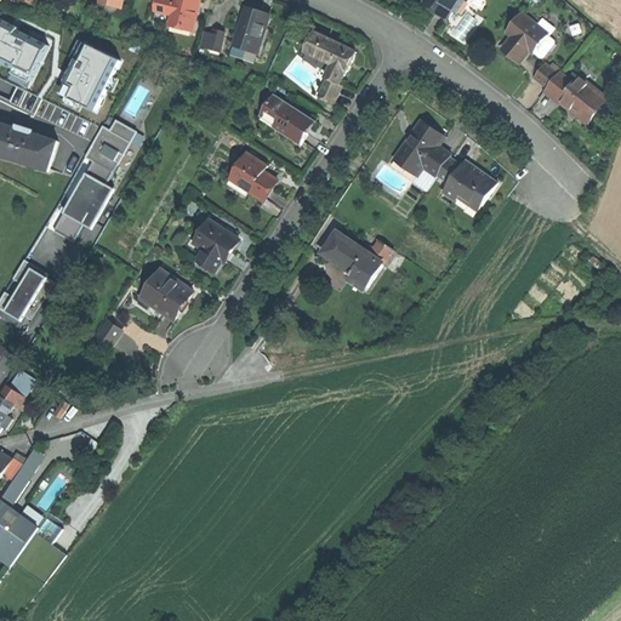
[(177,0),(175,0),(158,0),(157,11),(174,15),(171,27),(194,33),(201,0),(177,0)]
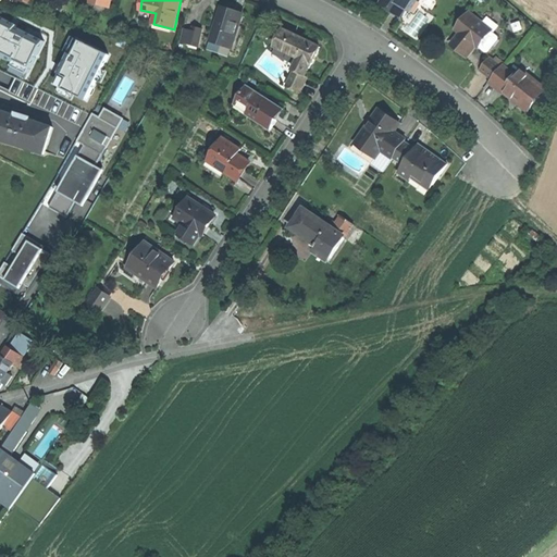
[(391,10),(400,16),(406,9),(410,12),(409,11),(415,0),(383,0),(381,3),(391,10)]
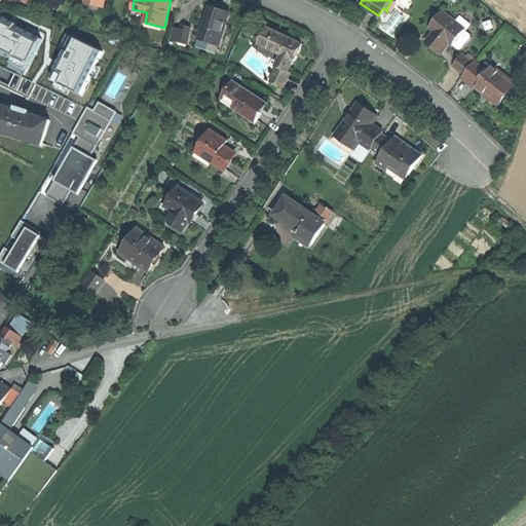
[(199,37),(210,41),(220,44),(230,14),(220,11),(211,7),(204,26),(203,26),(199,37)]
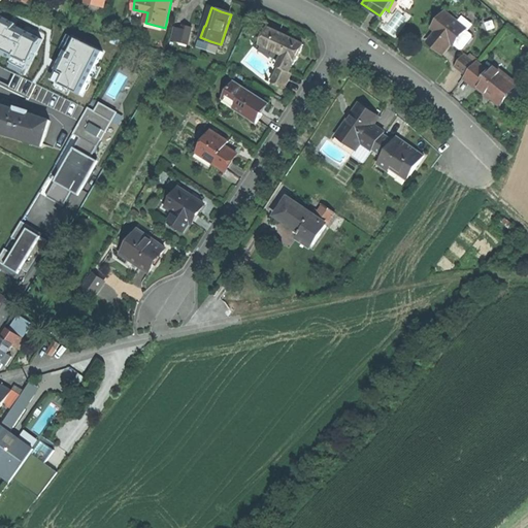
[(446,12),(432,28),(436,31),(430,39),(437,45),(444,52),(451,43),(454,45),(454,44),(466,30),(466,29),(446,12)]
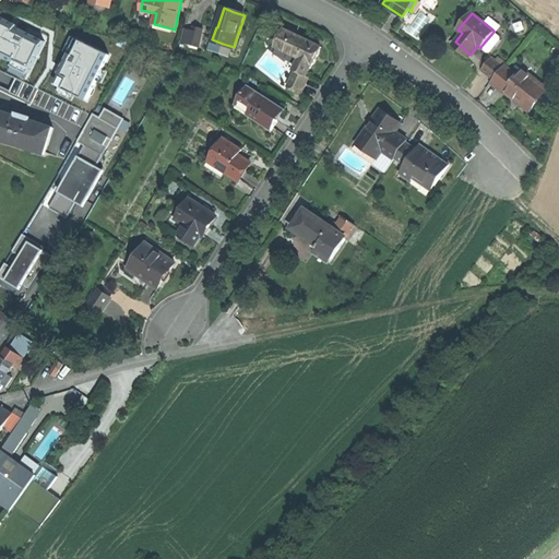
[(16,26),(0,18),(0,56),(1,57),(14,62),(10,70),(26,79),(44,43),(15,28),(16,26)]
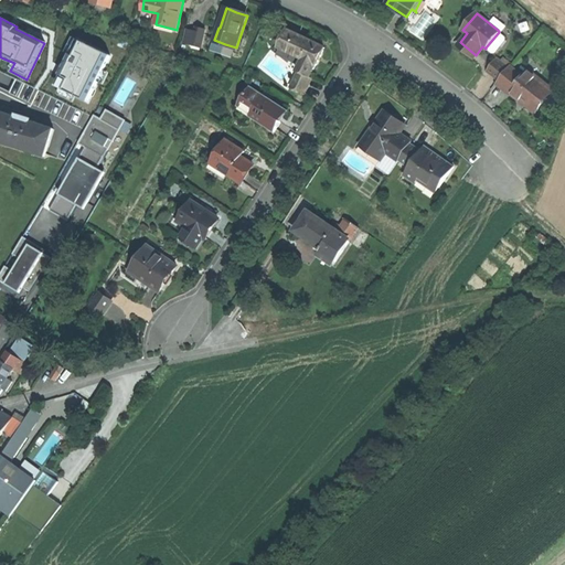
[(195,31),(185,29),(182,43),(191,45),(195,31)]
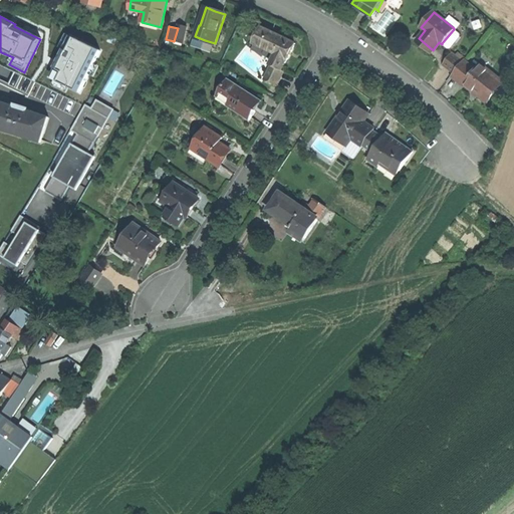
[(287,59),(288,59),(295,44),(277,35),(262,27),(256,39),(280,51),(278,54),(287,59)]
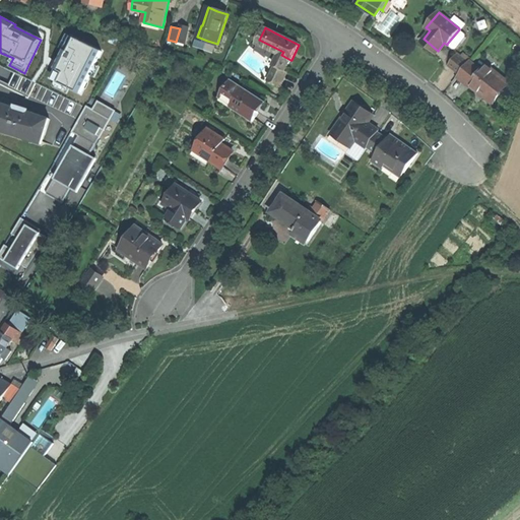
[(188,30),(180,28),(176,42),(185,44),(188,30)]
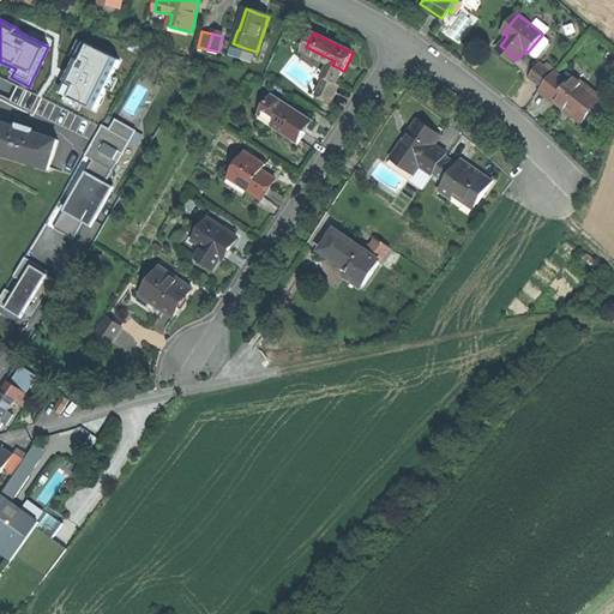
[(549,41),(542,35),(528,52),(536,59),(539,58),(549,43),(549,41)]
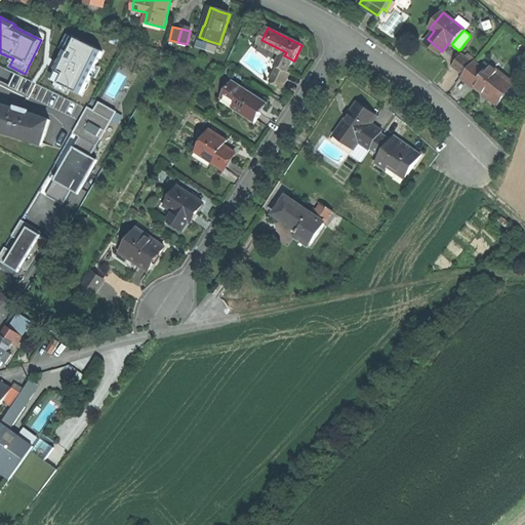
[(61,61),(51,80),(80,93),(101,51),(72,37),(61,61)]
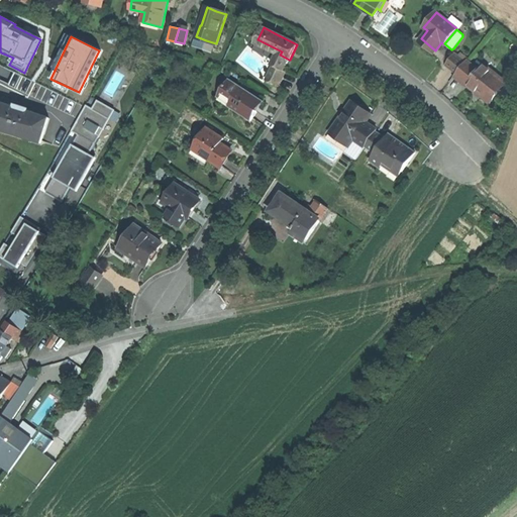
[(203,49),(206,40),(196,36),(193,46),(203,49)]
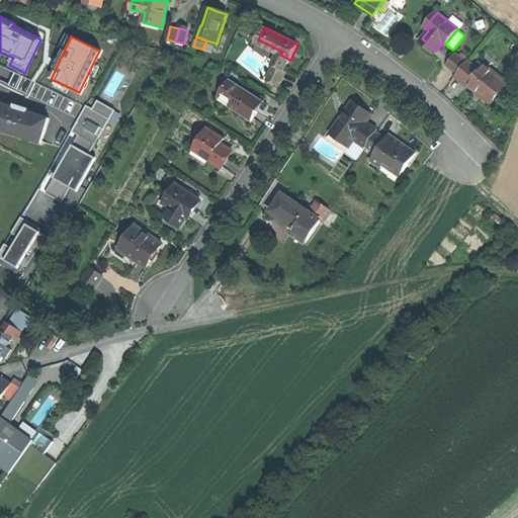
[(256,44),(280,55),(282,52),(258,39),(256,44)]
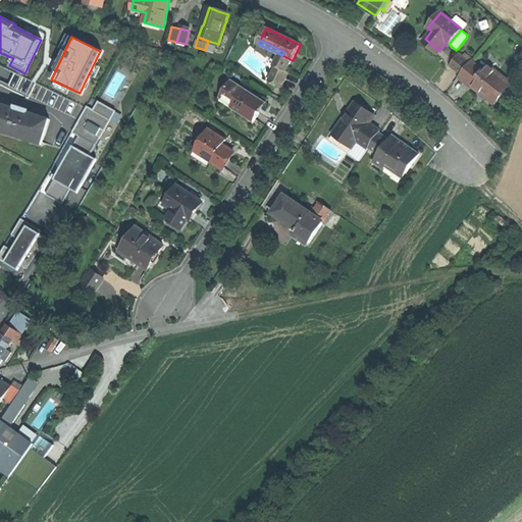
[(461,74),(470,62),(460,54),(451,66),(461,74)]
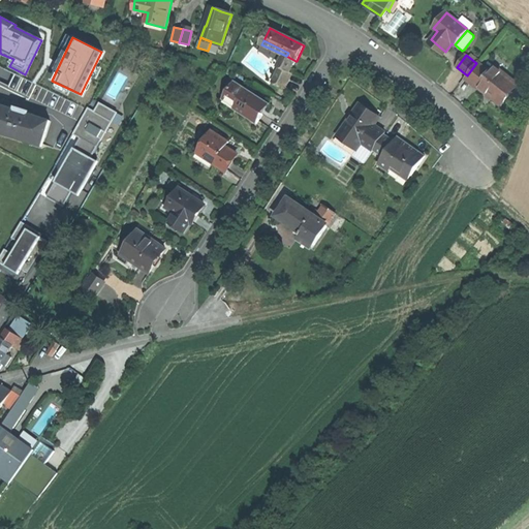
[(290,72),(296,61),(286,56),(283,62),(282,61),(279,67),(280,67),(273,83),(285,88),(291,74),(292,73),(290,72)]
